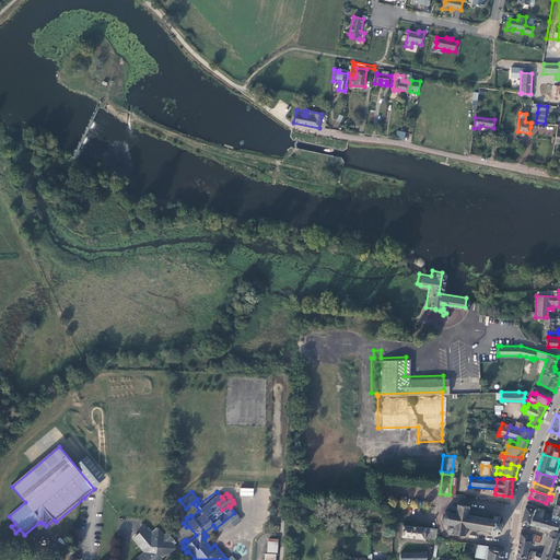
[(448,524),(447,531),(453,532),(453,533),(452,533),(453,534),(454,534),(464,535),(465,536),(466,535),(465,534),(466,526),(491,531),(491,533),(490,534),(490,535),(491,534),(496,535),(497,536),(498,535),(497,534),(498,529),(500,529),(501,532),(502,529),(501,528),(502,523),(503,522),(502,521),(501,522),(500,522),(500,517),(501,516),(500,515),(499,516),(494,515),(494,514),(493,515),(494,516),(493,518),(468,514),(469,506),(470,505),(469,504),(468,505),(458,504),(457,502),(456,503),(457,504),(457,505),(452,504),(451,512),(445,511),(442,514),(442,518),(443,523),(448,524)]
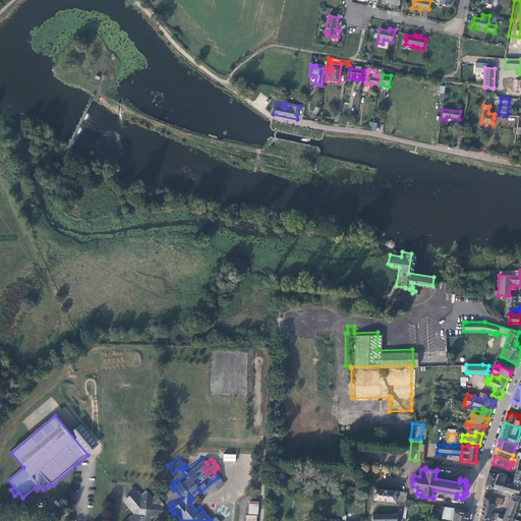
[(506,479),(507,475),(501,473),(502,471),(500,470),(500,472),(498,475),(494,489),(502,491),(506,479)]
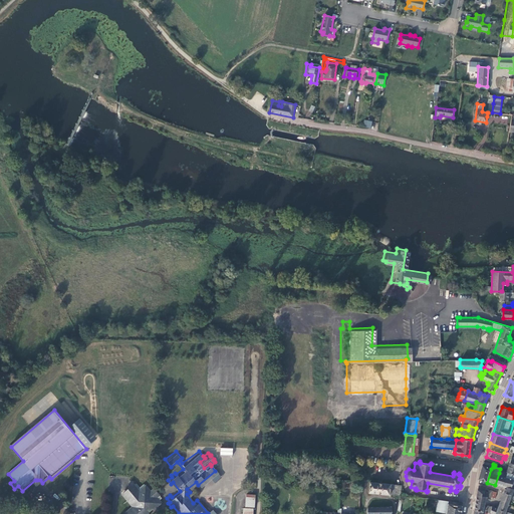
[(487,483),(491,469),(483,467),(483,466),(478,480),(480,481),(479,485),(485,486),(486,483),(487,483)]
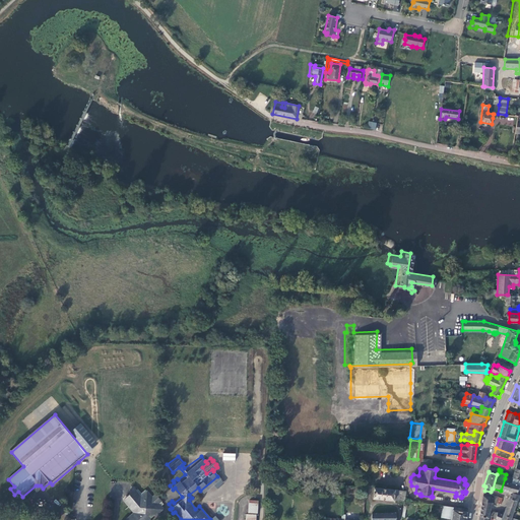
[(509,494),(514,478),(513,478),(507,477),(507,479),(505,478),(501,491),(509,494)]
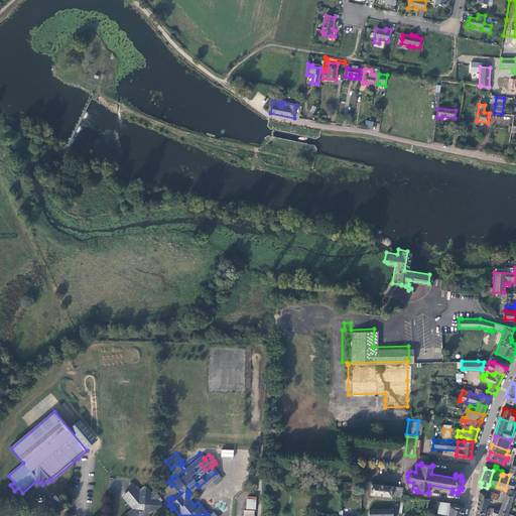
[(513,491),(515,482),(515,477),(510,475),(505,490),(508,490),(508,489),(513,491)]
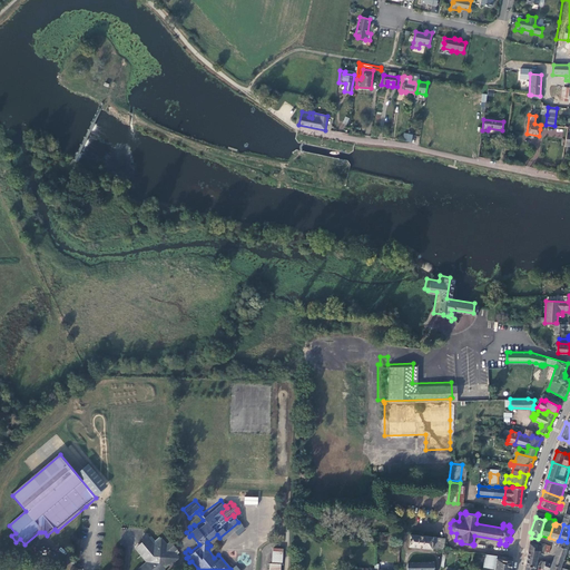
[(170,541),(167,543),(160,536),(155,541),(151,537),(143,534),(141,541),(135,548),(145,561),(138,568),(139,569),(165,569),(161,566),(165,563),(173,564),(180,558),(177,554),(179,552),(170,541)]
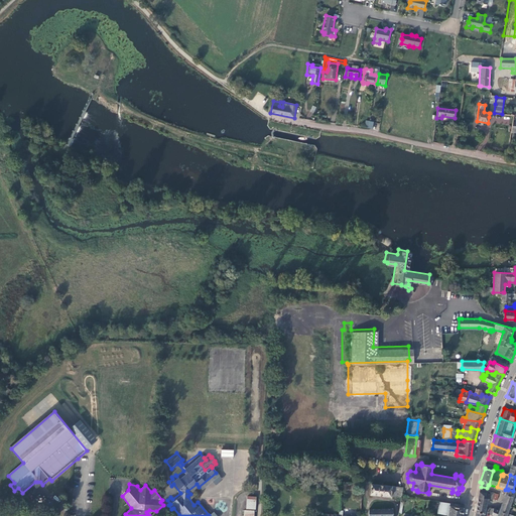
[(173,484),(171,486),(177,493),(170,497),(172,499),(180,493),(173,484)]
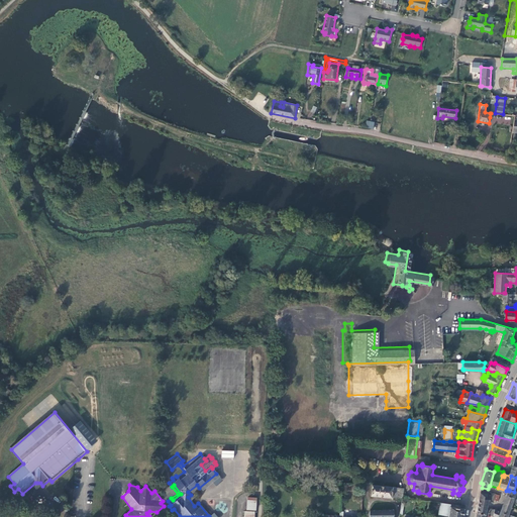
[(404,488),(403,488),(372,485),(371,495),(392,498),(392,497),(402,498),(404,488)]
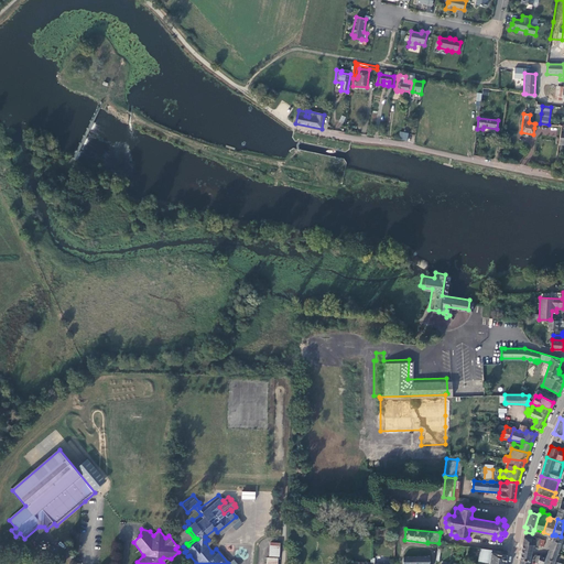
[(555,534),(555,535),(553,541),(563,545),(563,544),(563,540),(563,541),(563,538),(561,537),(555,534)]
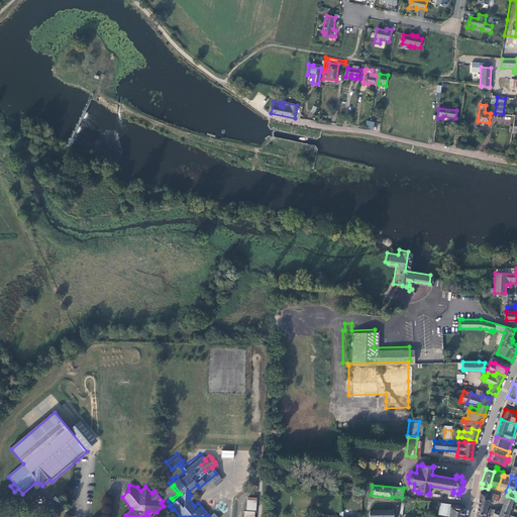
[(486,500),(487,495),(481,494),(479,505),(488,507),(489,501),(486,500)]
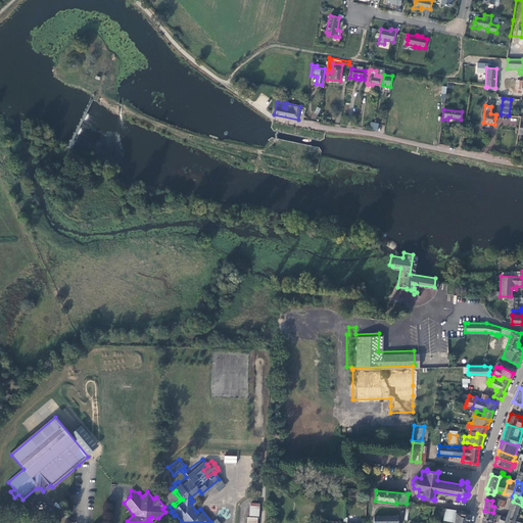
[(522,507),(522,506),(513,502),(510,511),(518,514),(520,507),(522,507)]
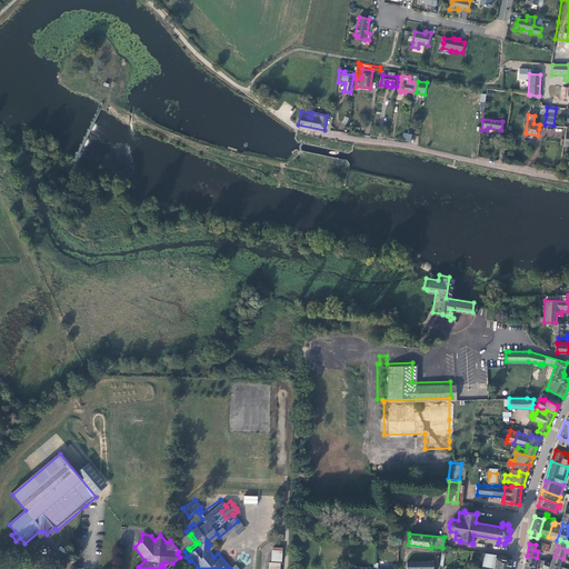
[(281,562),(282,548),(272,548),(271,562),(281,562)]
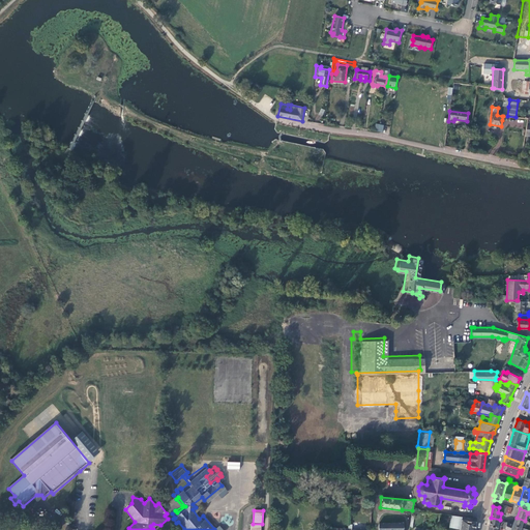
[(460,529),(461,518),(448,514),(446,526),(460,529)]
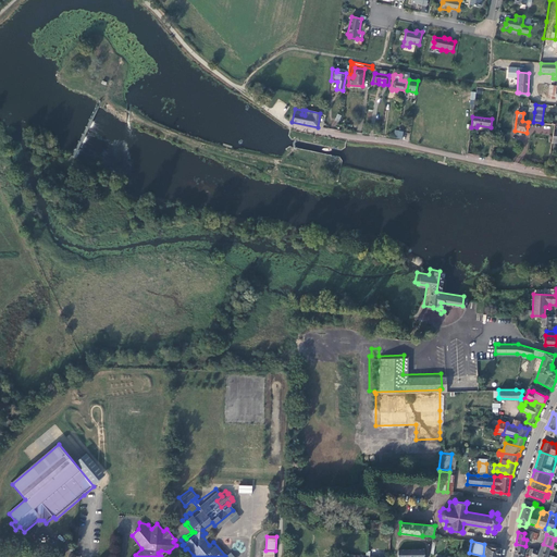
[(498,556),(502,544),(486,543),(484,555),(483,556),(498,556)]
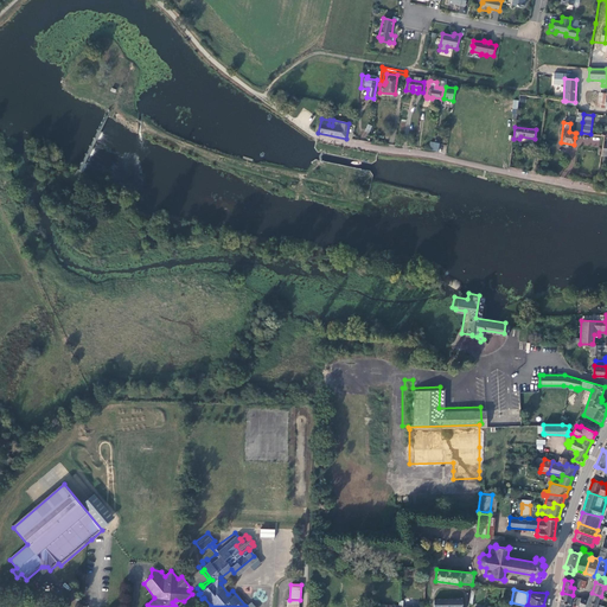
[(572,604),(573,595),(562,593),(561,604),(570,606),(574,606),(580,606),(579,606),(586,606),(588,602),(581,600),(575,598),(573,604),(572,604)]
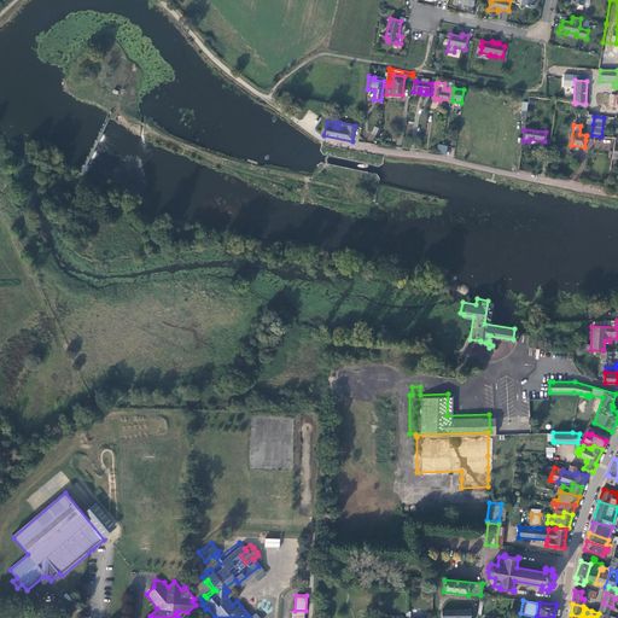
[(612,617),(608,617),(612,607),(602,604),(599,613),(596,617),(612,617)]
